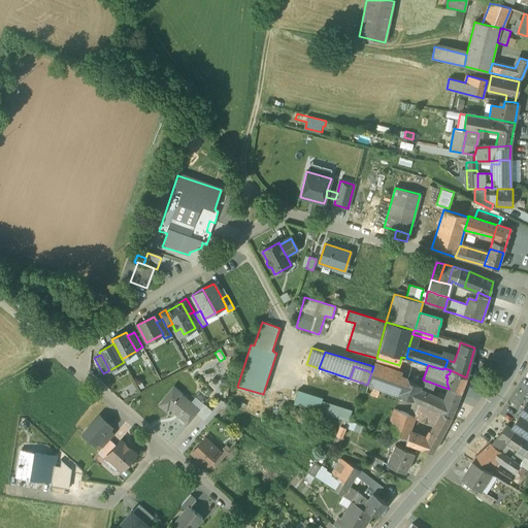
[(398,374),(373,366),(371,372),(367,385),(380,389),(398,395),(404,381),(397,377),(398,374)]
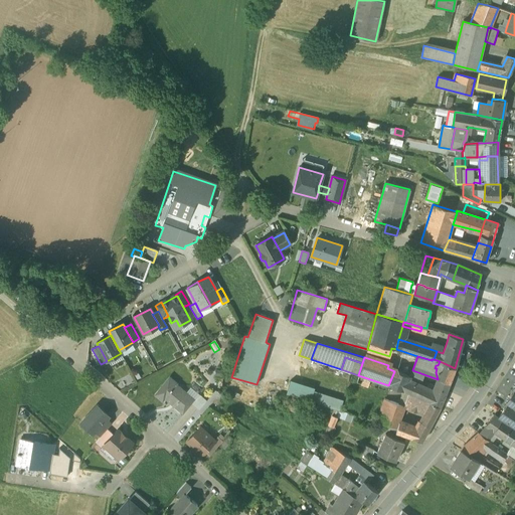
[(455,368),(440,361),(438,365),(437,368),(436,372),(438,379),(439,379),(449,383),(455,368)]
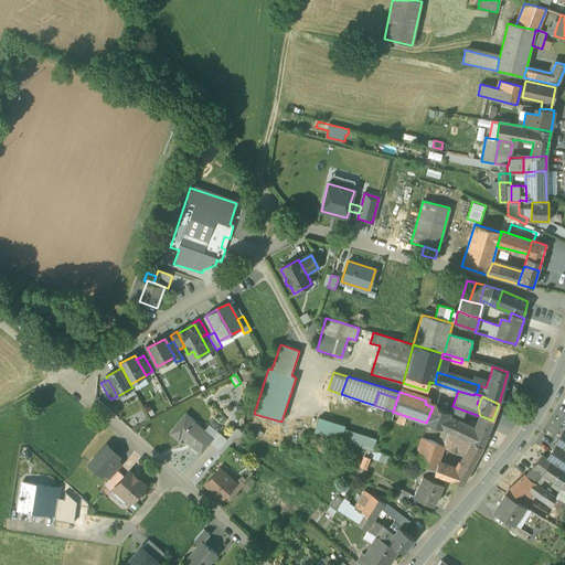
[(230,405),(224,412),(230,417),(235,411),(230,405)]
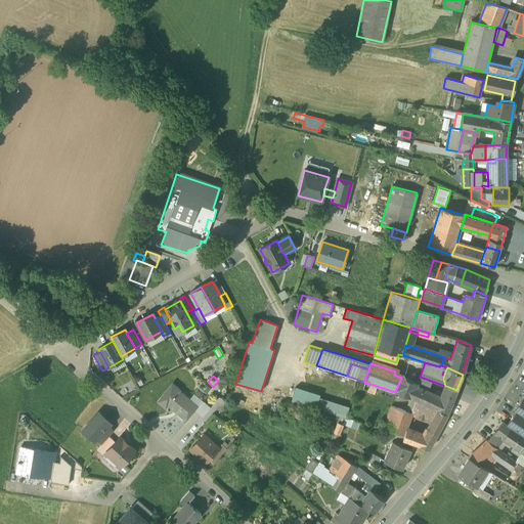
[(415,383),(401,378),(395,392),(396,393),(410,397),(415,387),(416,383),(415,383)]
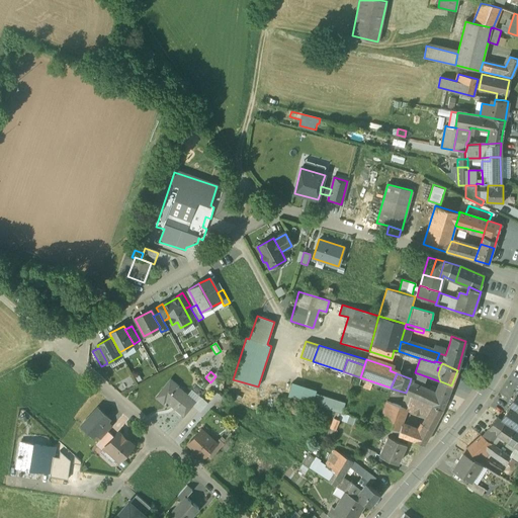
[(372,381),(360,377),(358,384),(370,389),(372,381)]
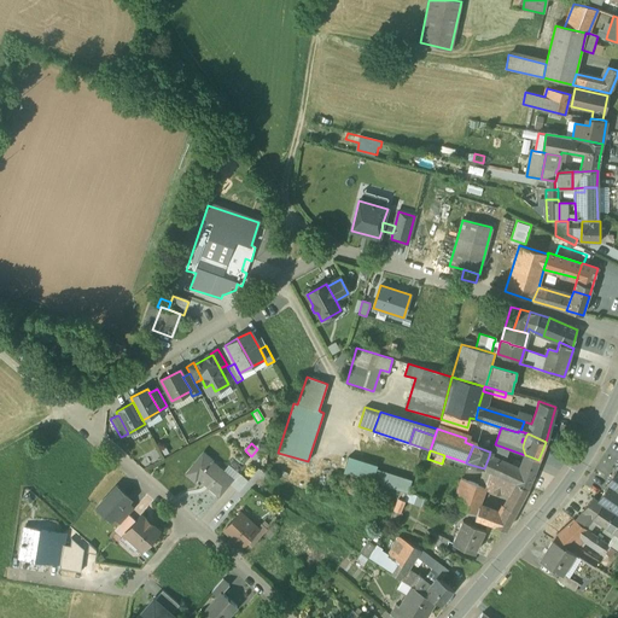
[(223,471),(211,461),(213,460),(203,453),(186,474),(194,482),(197,478),(219,496),(228,484),(231,482),(222,474),(223,472),(223,471)]
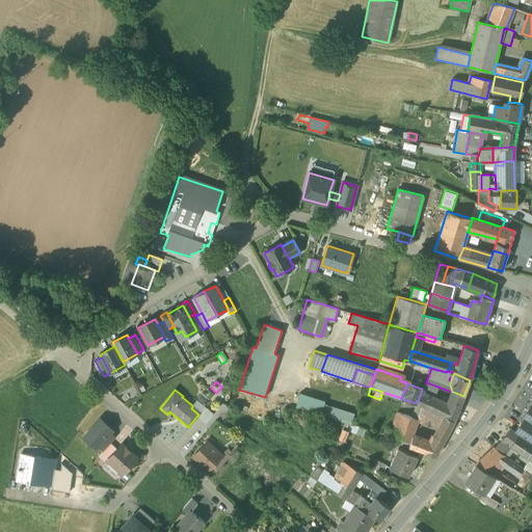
[(453,392),(448,405),(421,393),(417,403),(422,405),(445,416),(454,421),(463,396),(453,392)]
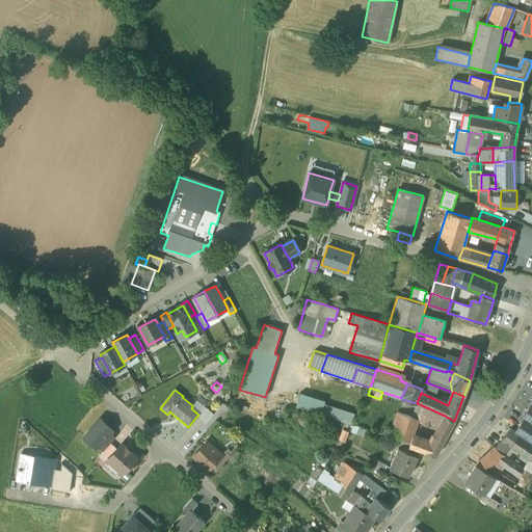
[(296,407),(320,415),(323,403),(324,400),(300,393),(296,407)]
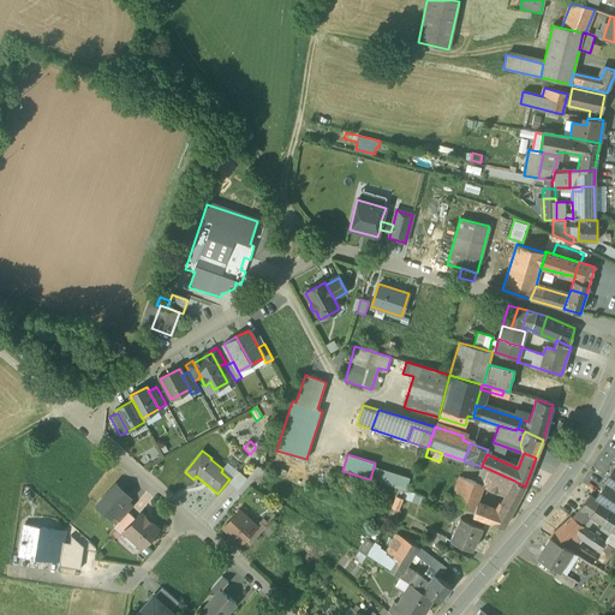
[(482,466),(465,461),(451,503),(473,512),(477,503),(482,487),(488,469),(482,466)]
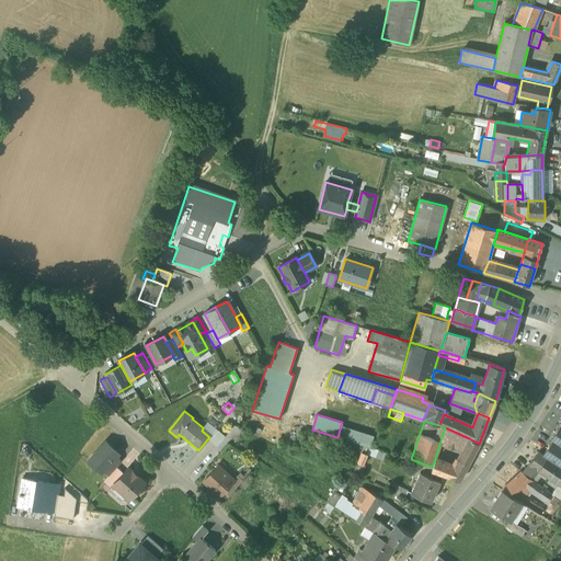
[(217,431),(207,423),(203,427),(203,428),(202,431),(209,437),(207,439),(209,441),(217,431)]
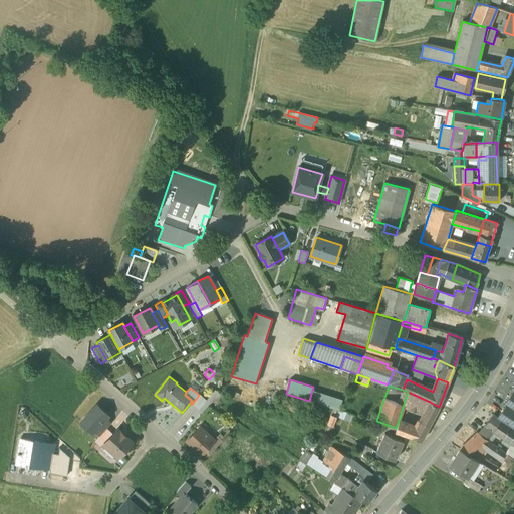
[(312,390),(309,401),(338,410),(342,399),(312,390)]
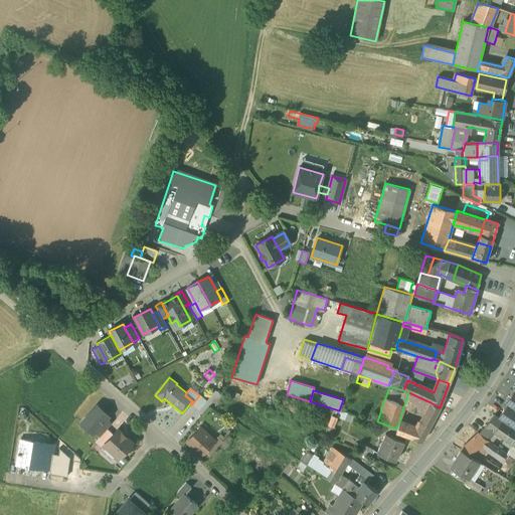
[(514,391),(505,404),(507,405),(507,404),(514,409),(514,391)]
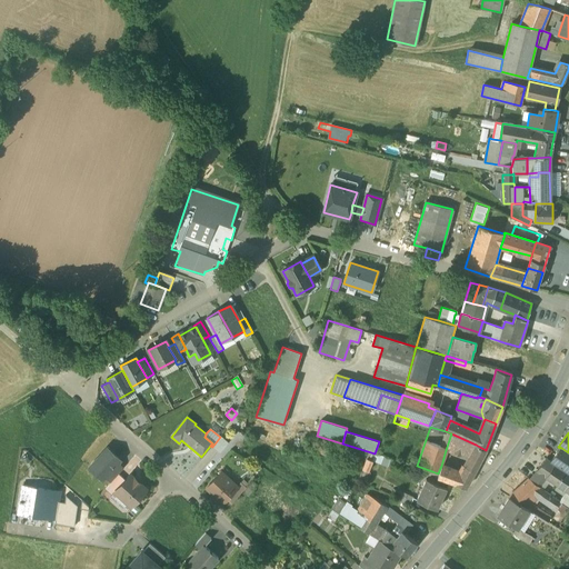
[(476,445),(451,433),(446,450),(460,457),(461,453),(468,457),(476,445)]
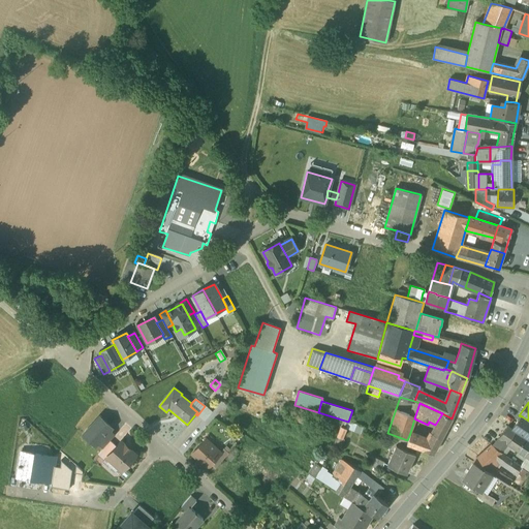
[(205,406),(197,415),(205,421),(211,412),(205,406)]
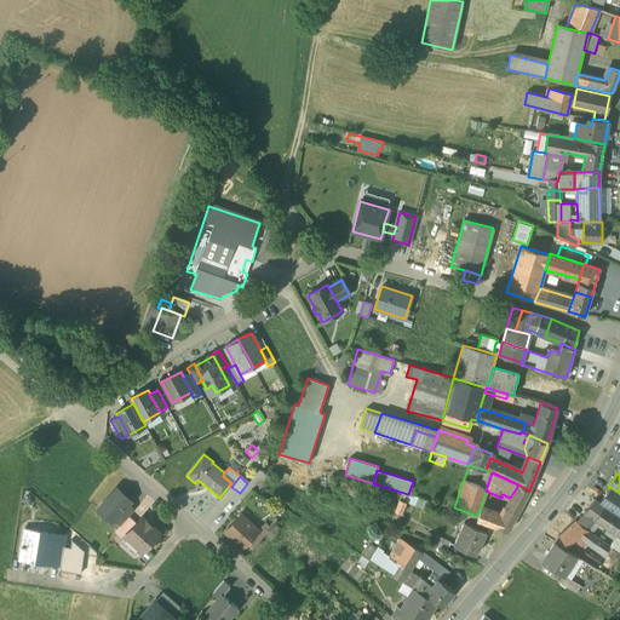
[(529,491),(518,484),(510,498),(505,506),(517,512),(522,504),(529,491)]
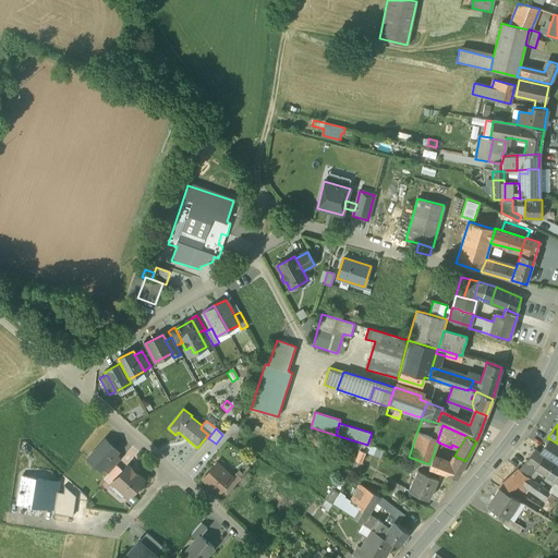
[(557,444),(549,438),(549,439),(540,452),(544,456),(557,465),(557,444)]
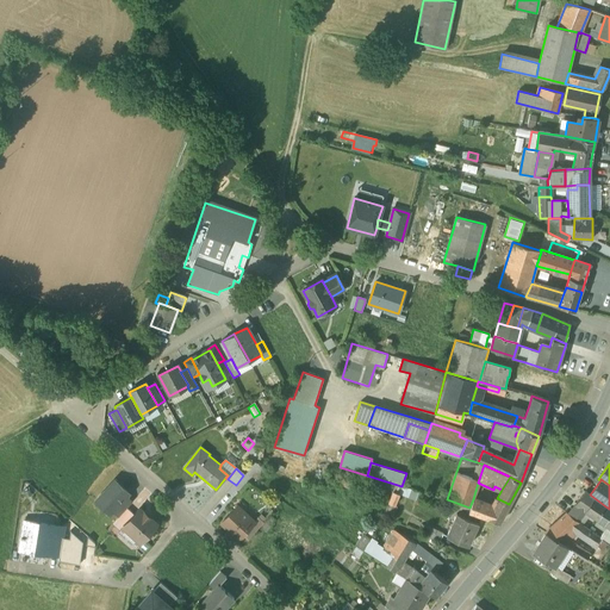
[(114,480),(95,502),(104,509),(106,506),(112,511),(125,497),(126,497),(129,493),(114,480)]
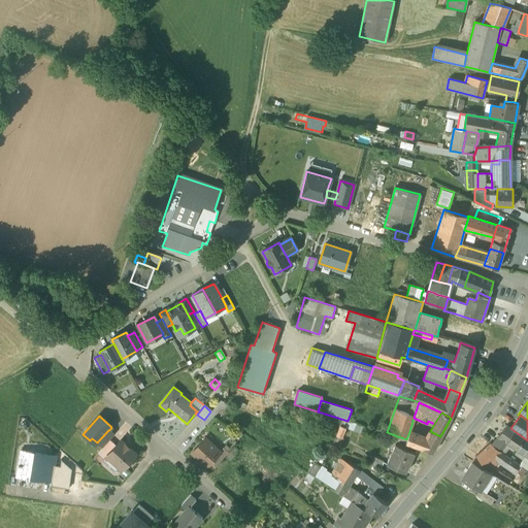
[(349,421),(348,428),(362,431),(363,424),(349,421)]
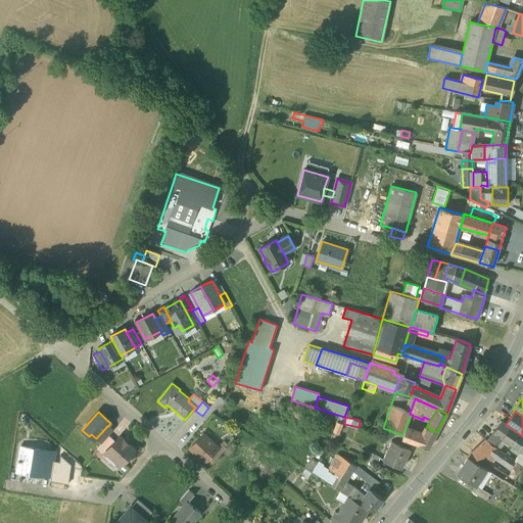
[(336,421),(333,431),(338,433),(342,423),(336,421)]
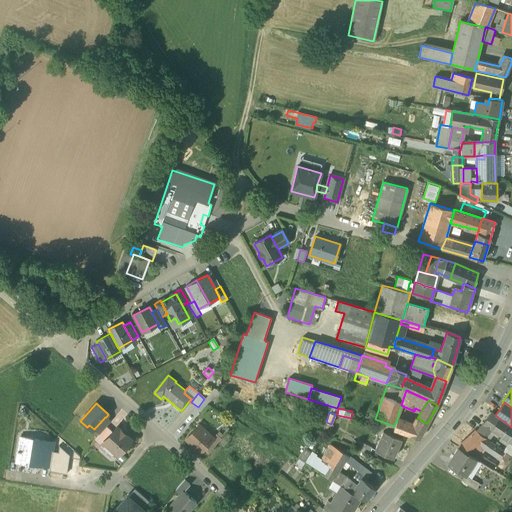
[(511,431),(511,428),(491,414),(483,423),(492,429),(507,440),(511,431)]
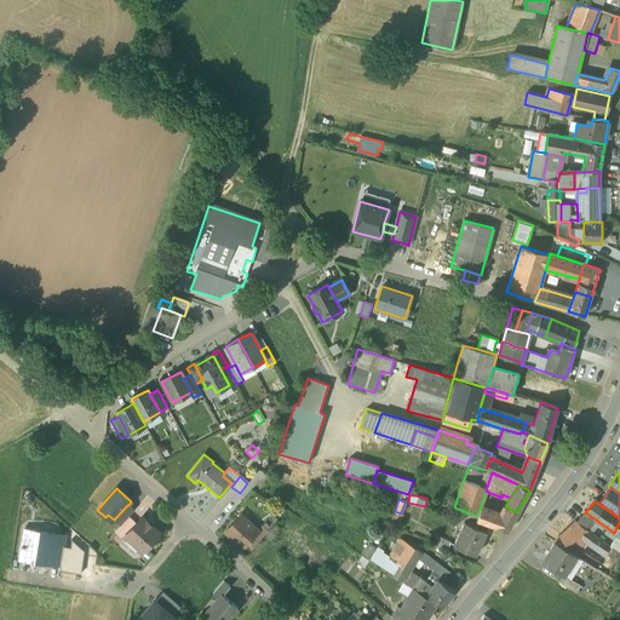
[(127,505),(114,520),(120,526),(128,517),(135,511),(128,505),(127,505)]
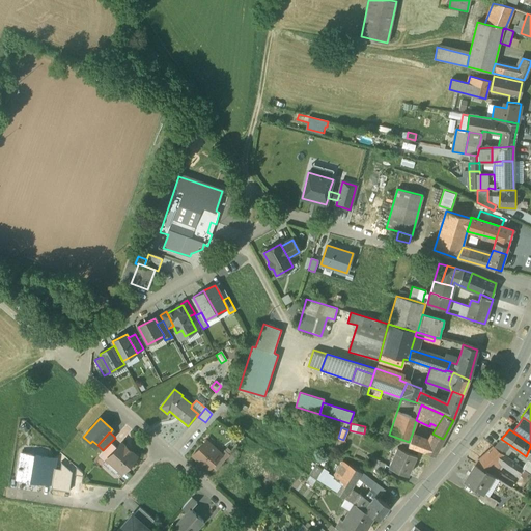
[(432,434),(429,441),(412,435),(409,442),(408,445),(435,454),(443,439),(432,434)]
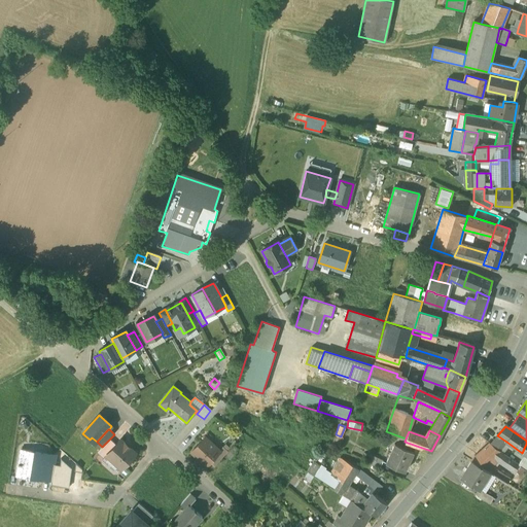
[(341,436),(336,434),(331,442),(338,445),(341,436)]
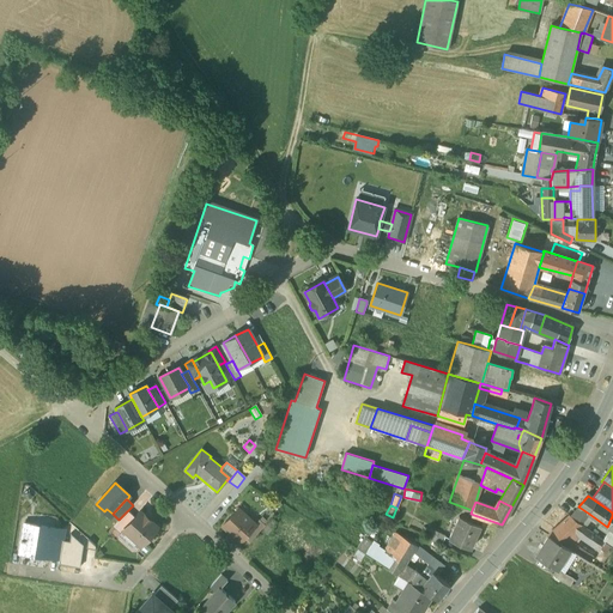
[(589,514),(578,507),(570,517),(581,525),(589,514)]
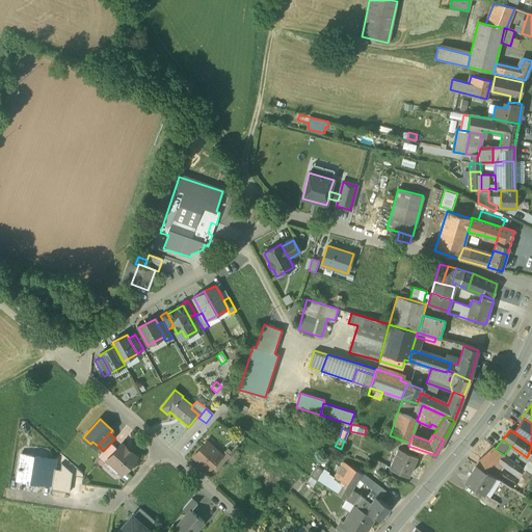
[(103,451),(98,457),(105,463),(107,460),(116,449),(110,444),(103,451)]
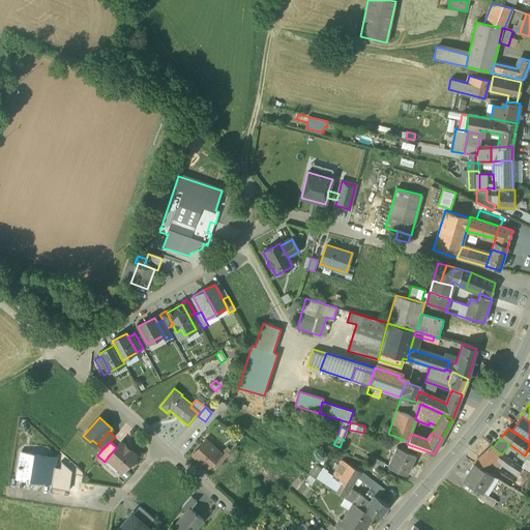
[(136,457),(120,442),(116,447),(107,459),(122,472),(136,457)]
